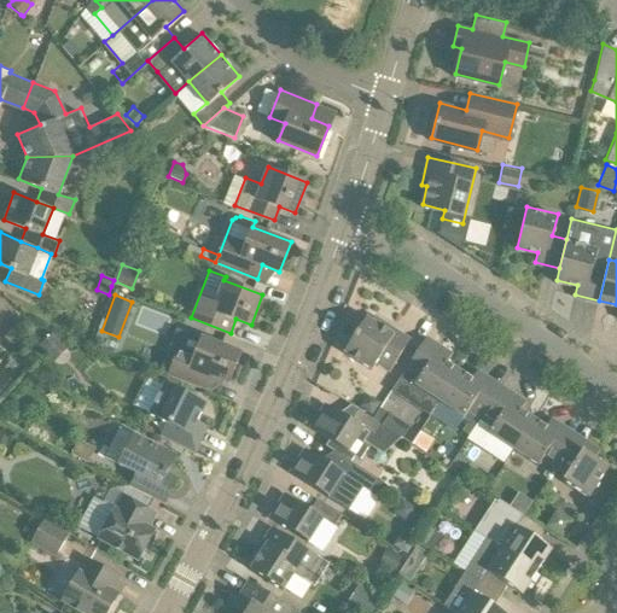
[(366,315),(344,349),(372,367),(376,361),(389,369),(411,337),(373,313),(371,317),(366,315)]
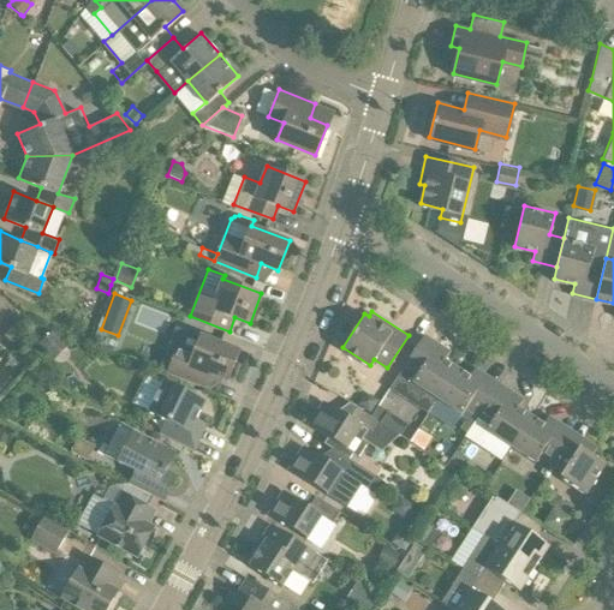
[(3,334),(12,342),(24,327),(15,320),(3,334)]
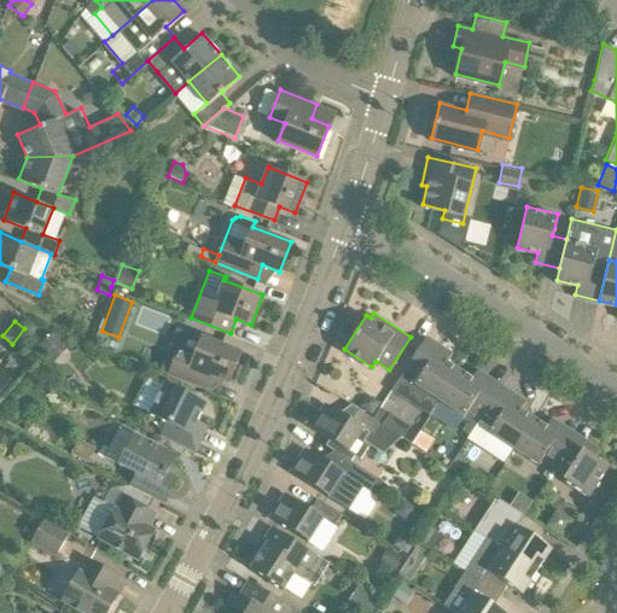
[(38,343),(53,360),(68,345),(52,328),(38,343)]
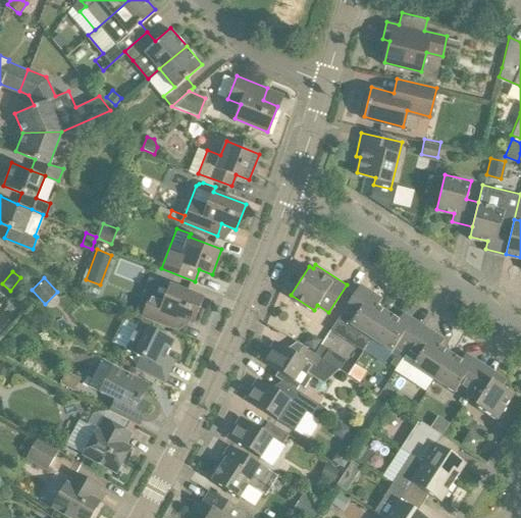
[(360,282),(343,310),(353,317),(350,322),(371,337),(388,310),(377,304),(382,297),(360,282)]
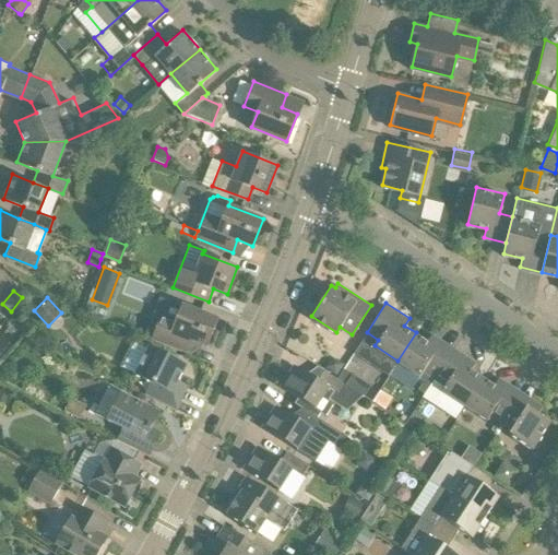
[(163,314),(153,339),(187,352),(191,339),(208,344),(217,318),(182,304),(177,319),(163,314)]
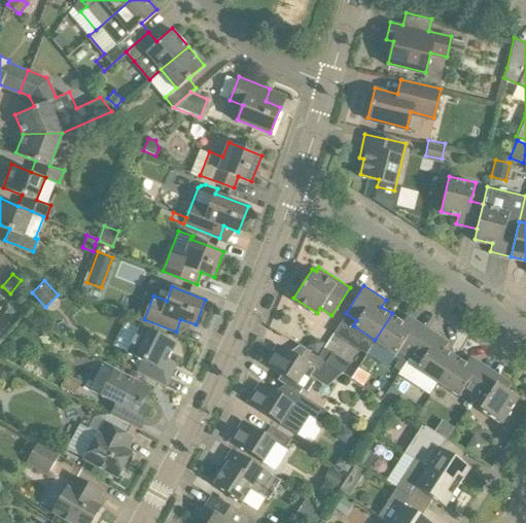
[(402,320),(392,313),(375,340),(395,353),(399,348),(410,355),(424,332),(414,325),(418,320),(408,313),(402,320)]
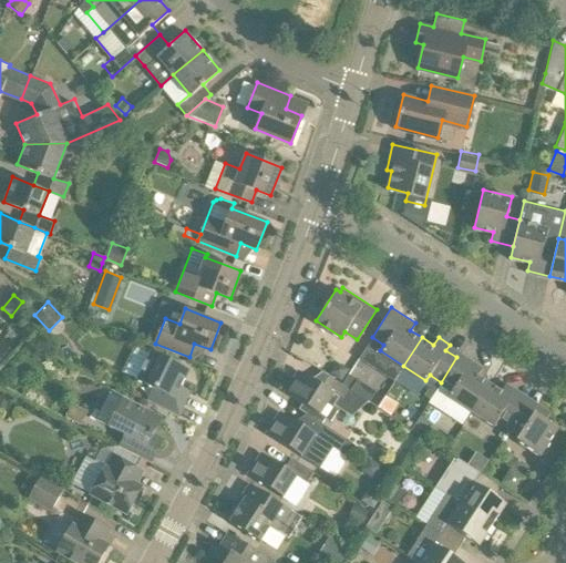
[(188,369),(150,350),(136,378),(152,386),(146,398),(178,413),(191,389),(181,385),(188,369)]
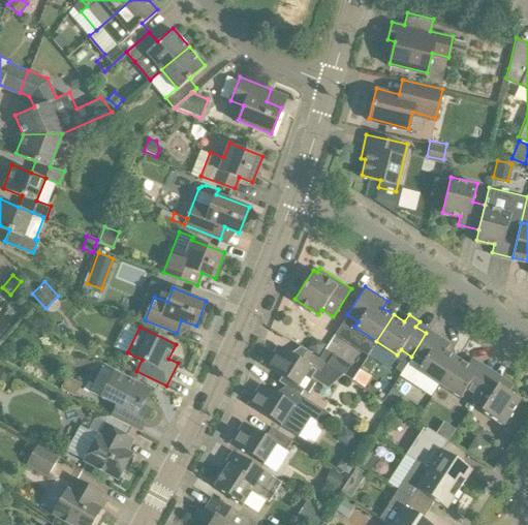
[(436,340),(426,333),(411,357),(422,363),(418,368),(439,381),(457,356),(445,348),(451,341),(440,335),(436,340)]
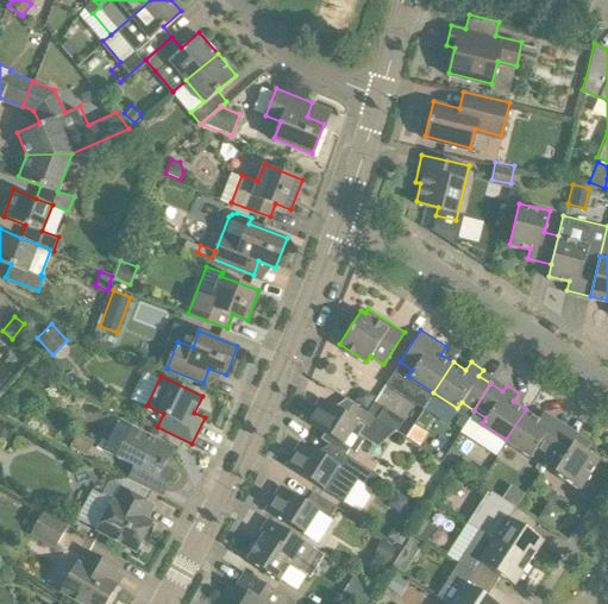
[(374,395),(367,390),(357,392),(353,400),(365,408),(374,395)]
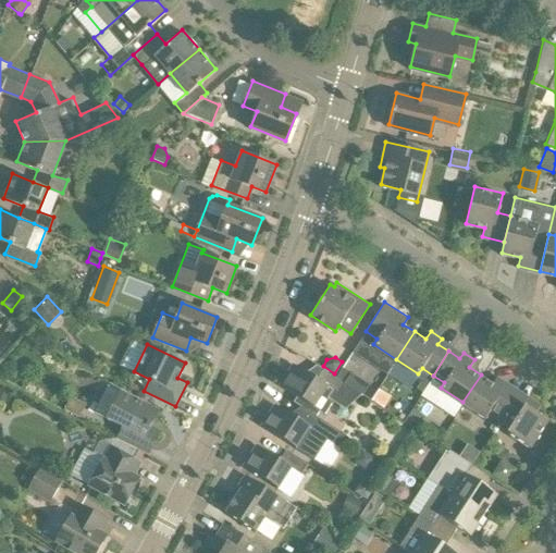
[(280,383),(297,394),(294,400),(305,407),(317,415),(320,409),(325,413),(333,400),(328,396),(333,388),(337,391),(344,380),(322,366),(316,377),(294,361),(280,383)]
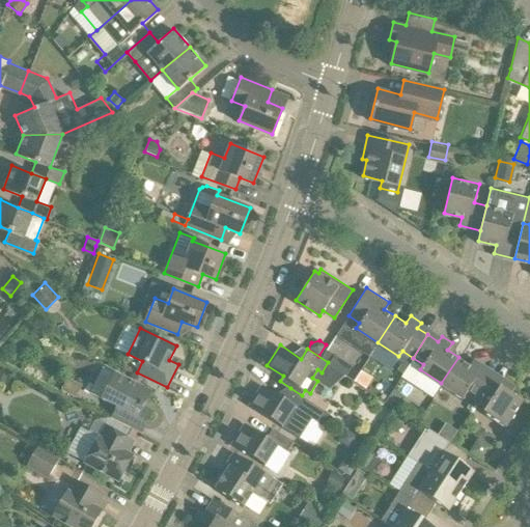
[(396,368),(402,373),(413,358),(402,351),(398,356),(396,359),(397,359),(400,361),(396,368)]
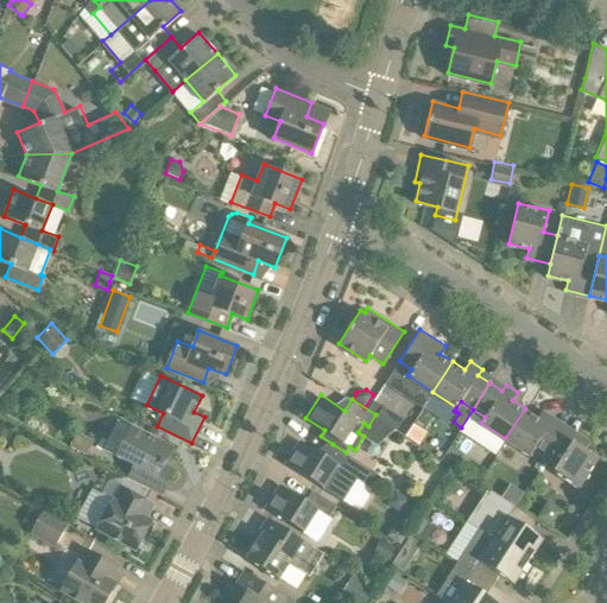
[(537,417),(525,408),(505,438),(530,455),(533,449),(545,456),(562,430),(550,423),(555,416),(543,408),(537,417)]
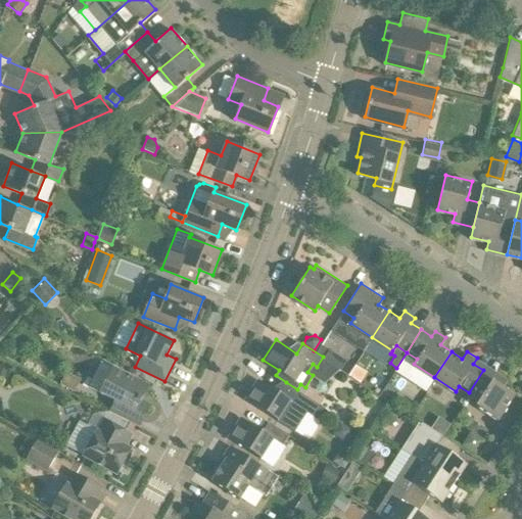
[(148,383),(113,366),(100,391),(114,398),(109,410),(129,419),(138,424),(149,402),(141,397),(148,383)]
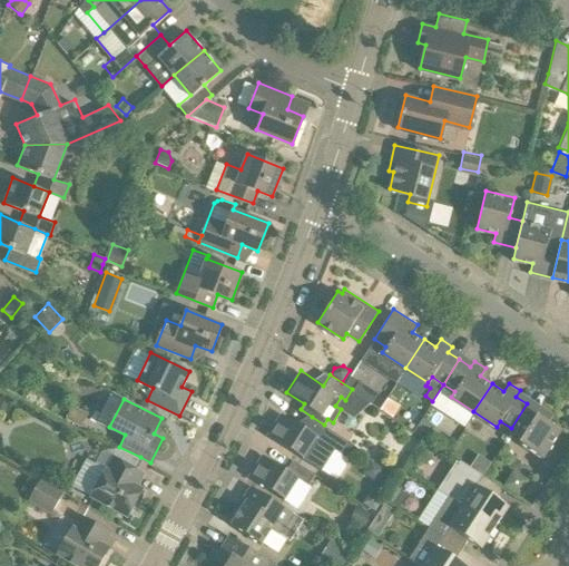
[(71,403),(65,418),(80,426),(87,412),(71,403)]
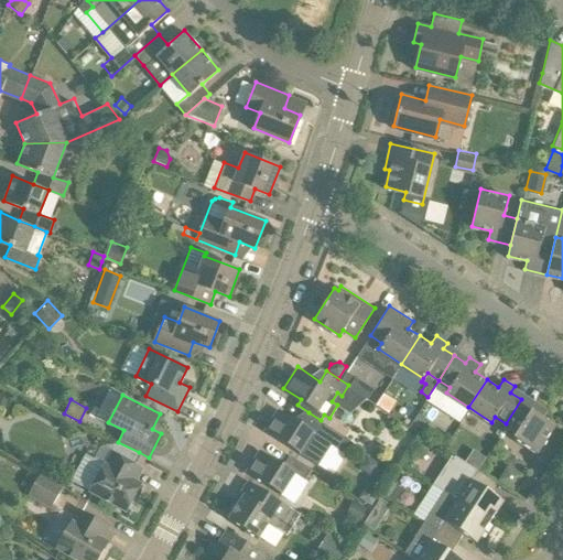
[(521,399),(506,423),(517,431),(513,437),(537,451),(554,423),(542,416),(548,408),(537,400),(532,407),(521,399)]
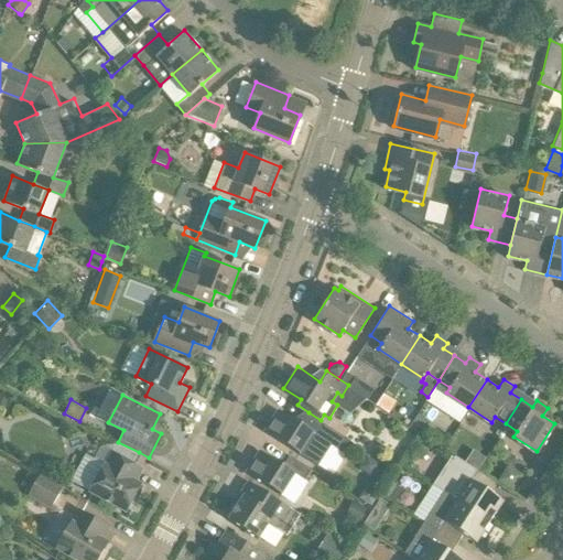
[(279,408),(264,429),(317,463),(331,443),(342,450),(349,438),(321,420),(309,412),(302,422),(279,408)]
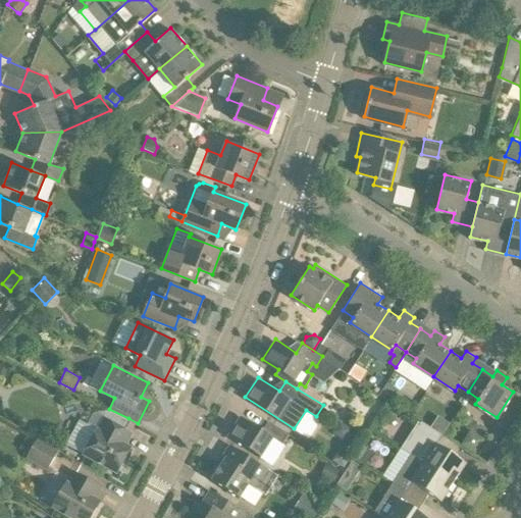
[(132,431),(123,427),(128,418),(109,409),(92,411),(86,422),(77,418),(64,443),(83,453),(116,471),(131,445),(125,443),(132,431)]
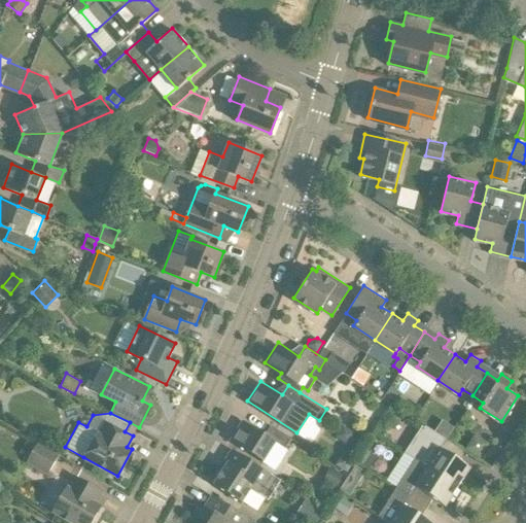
[(243,419),(231,439),(263,460),(275,440),(285,446),(291,436),(271,423),(265,432),(243,419)]
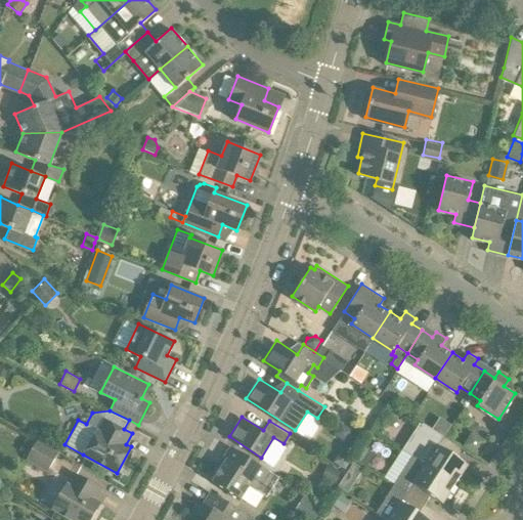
[(424,422),(418,433),(425,437),(413,456),(454,482),(467,463),(454,455),(461,446),(424,422)]
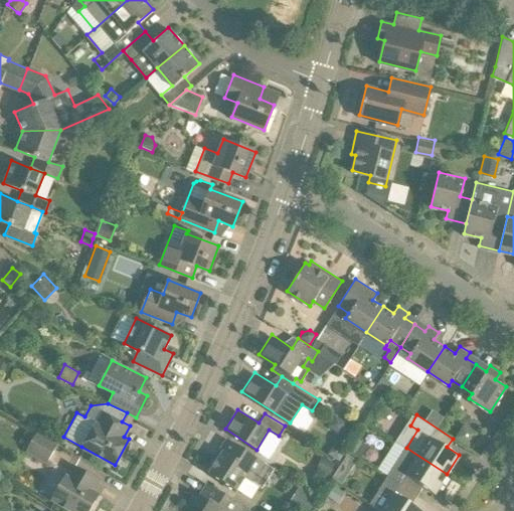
[(35,432),(25,449),(46,461),(56,444),(35,432)]
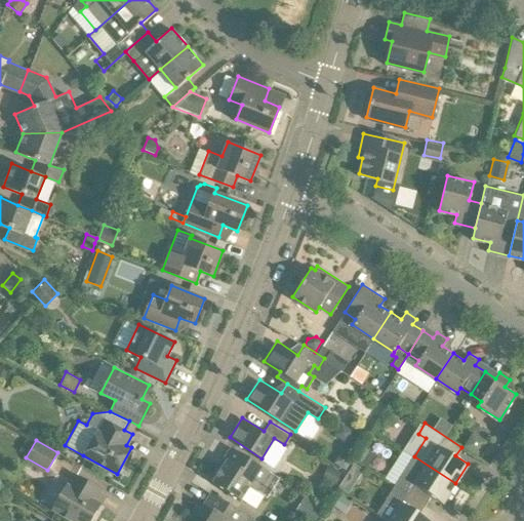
[(280,475),(231,445),(212,476),(215,478),(213,481),(240,498),(249,484),(268,495),(280,475)]
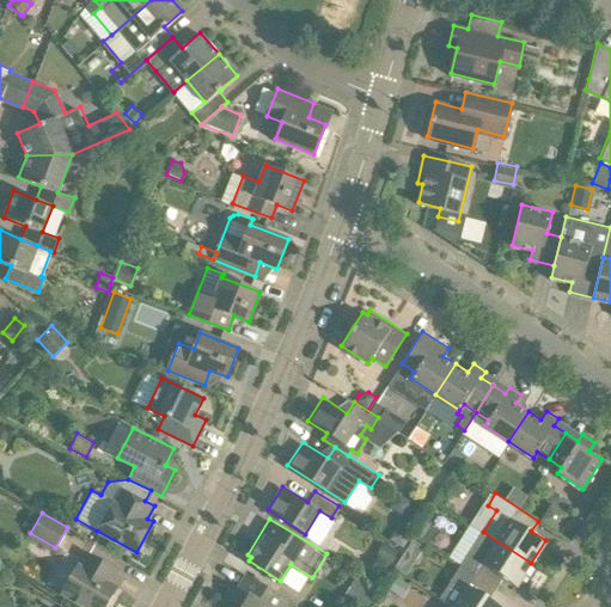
[(437,529),(425,522),(415,535),(427,544),(437,529)]
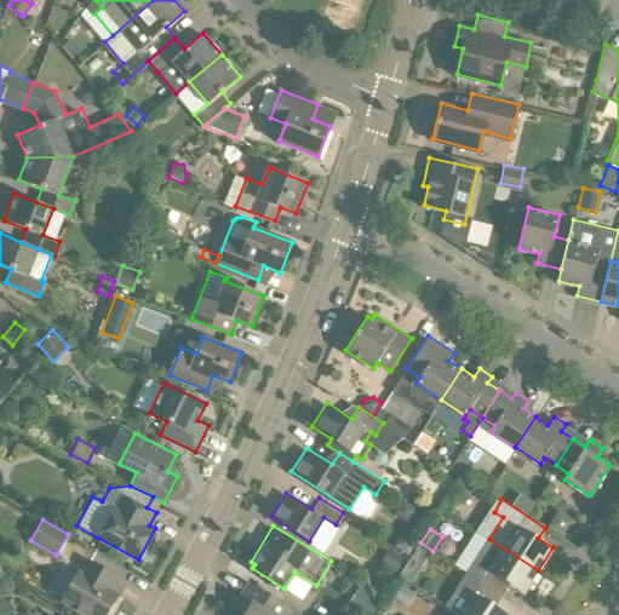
[(417,541),(408,535),(397,538),(393,546),(407,556),(417,541)]
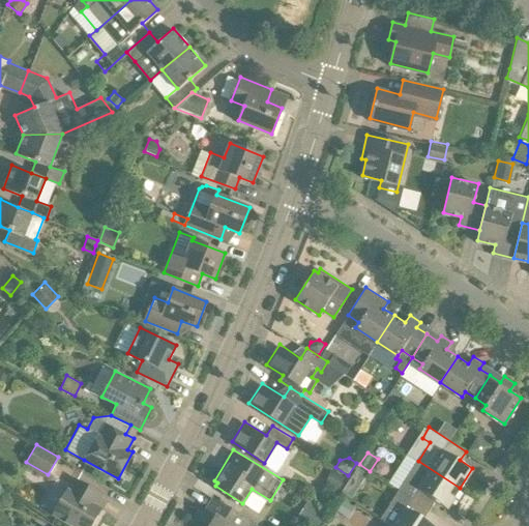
[(417,460),(408,474),(399,489),(429,508),(435,499),(447,507),(460,488),(418,461),(417,460)]
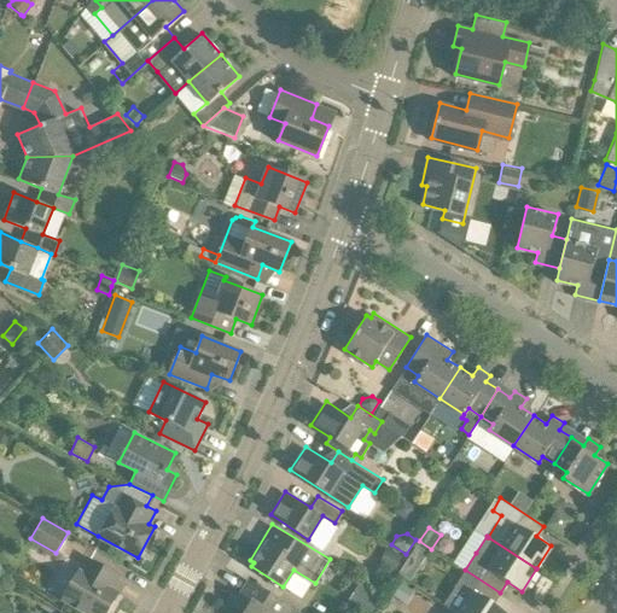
[(415,543),(408,556),(419,564),(428,550),(415,543)]
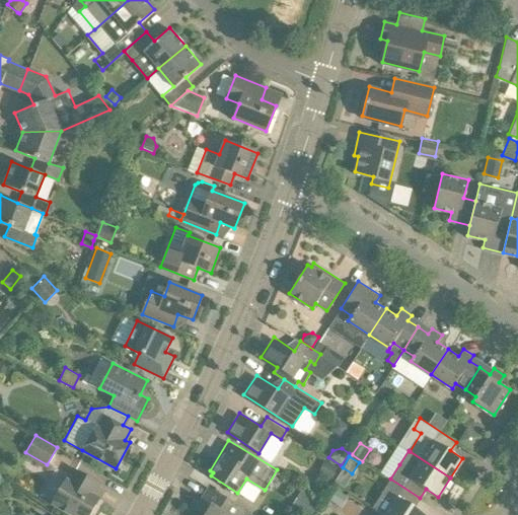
[(331,479),(337,466),(322,461),(317,473),(331,479)]
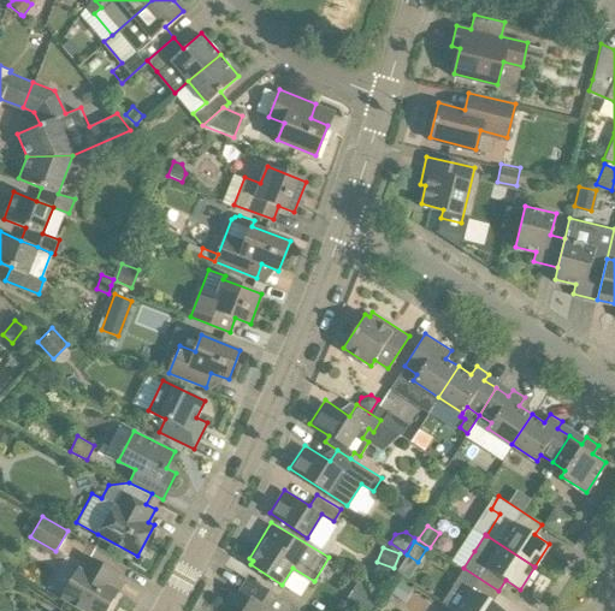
[(80,567),(78,567),(61,597),(86,610),(105,610),(118,589),(112,586),(119,573),(87,553),(80,567)]
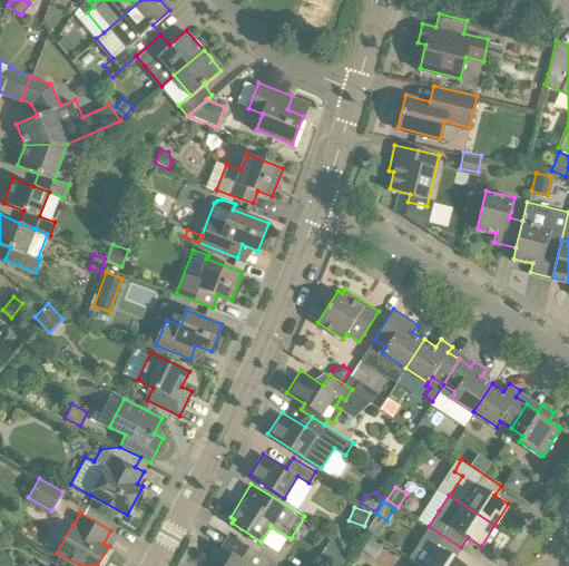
[(429,526),(409,557),(421,565),(422,565),(467,565),(468,565),(454,557),(461,547),(429,526)]
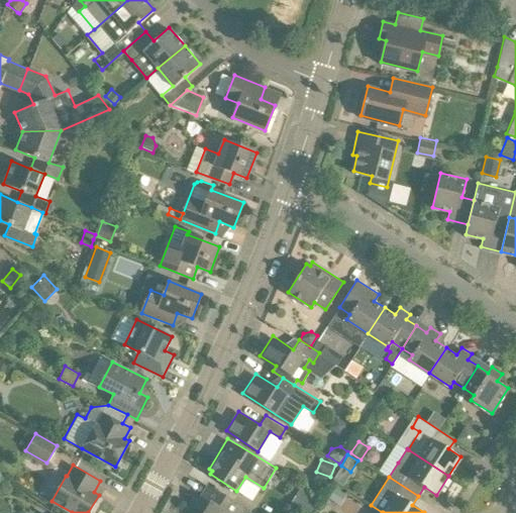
[(208,484),(195,504),(205,511),(203,512),(252,512),(244,507),(208,484)]
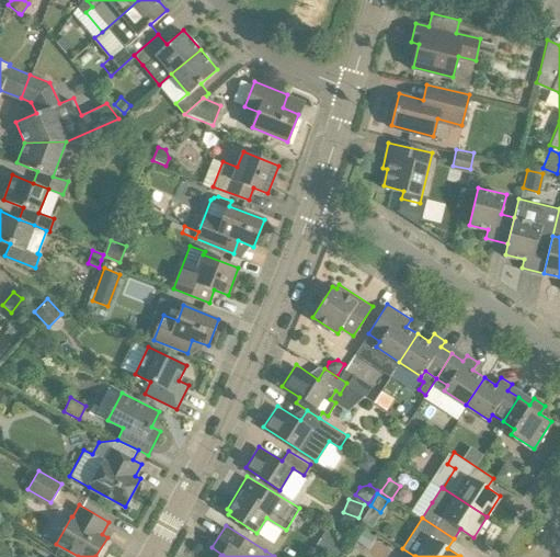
[(315,545),(332,555),(342,538),(324,527),(315,545)]
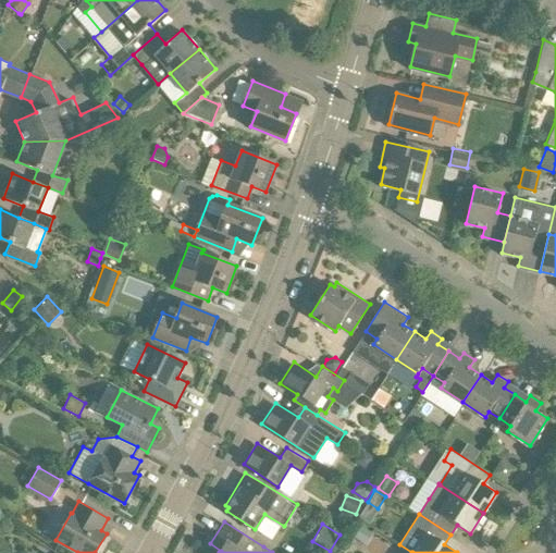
[(372,532),(360,524),(353,535),(366,542),(372,532)]
